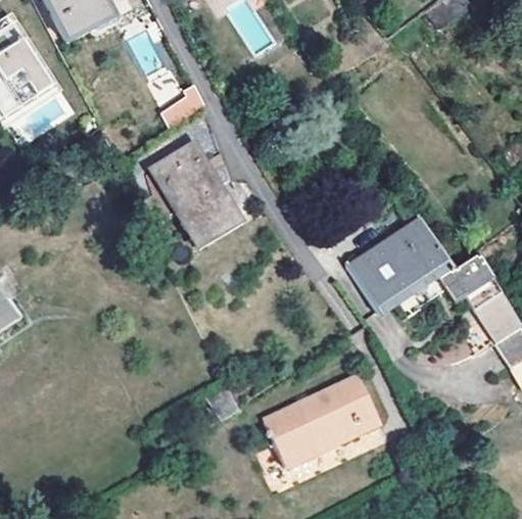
[(48,0),(68,39),(91,27),(93,30),(101,32),(110,27),(113,19),(111,16),(115,14),(107,0),(48,0)]
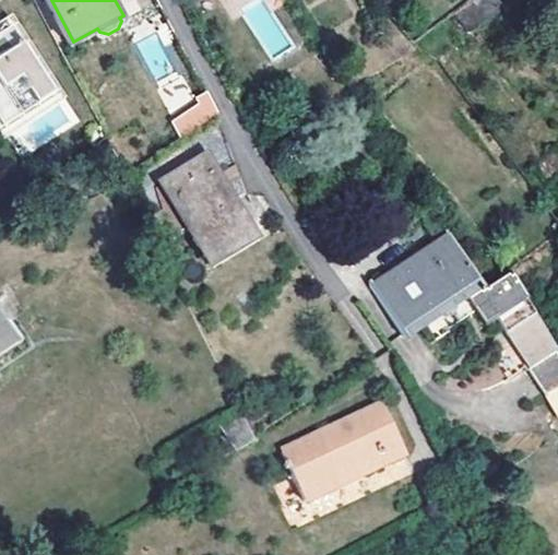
[(474,0),(471,3),(463,10),(482,32),(510,6),(505,0),(498,0),(474,0)]
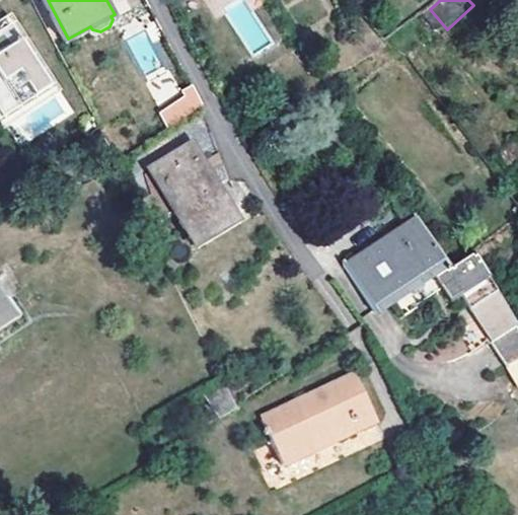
[(12,10),(0,17),(0,117),(3,123),(60,88),(12,10)]
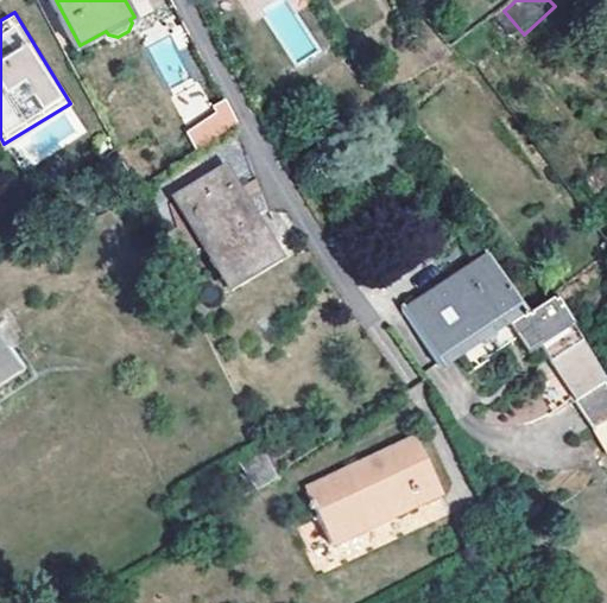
[(217,105),(220,109),(229,125),(241,118),(229,97),(217,105)]
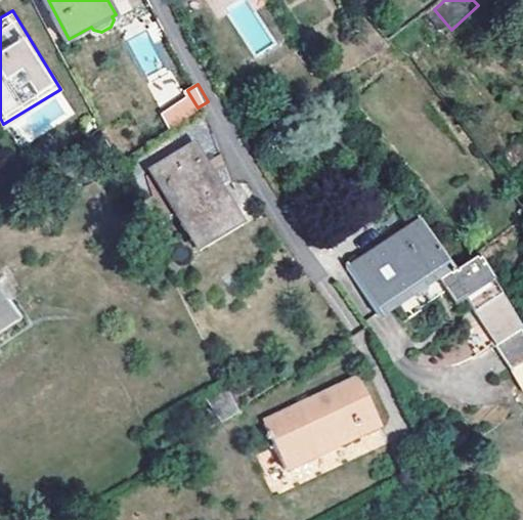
[(189,94),(165,109),(172,122),(198,107),(189,94)]
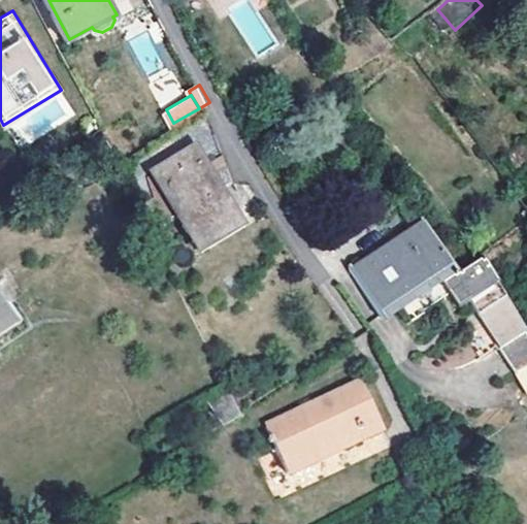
[(189,235),(234,213),(201,143),(155,166),(189,235)]
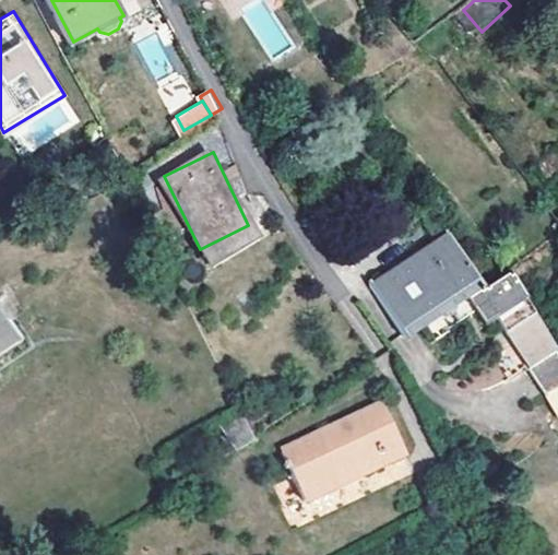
[(380,280),(413,334),(471,300),(489,290),(454,235),(380,280)]
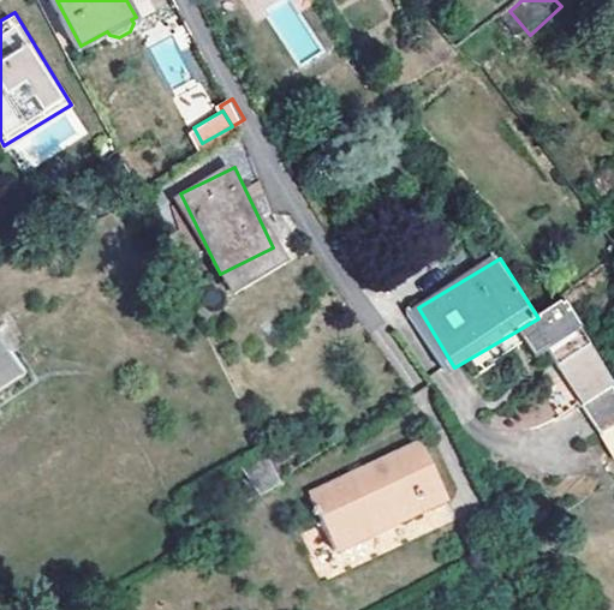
[(529,350),(531,348),(543,341),(613,455),(613,387),(567,297),(538,318),(518,330),(529,350)]
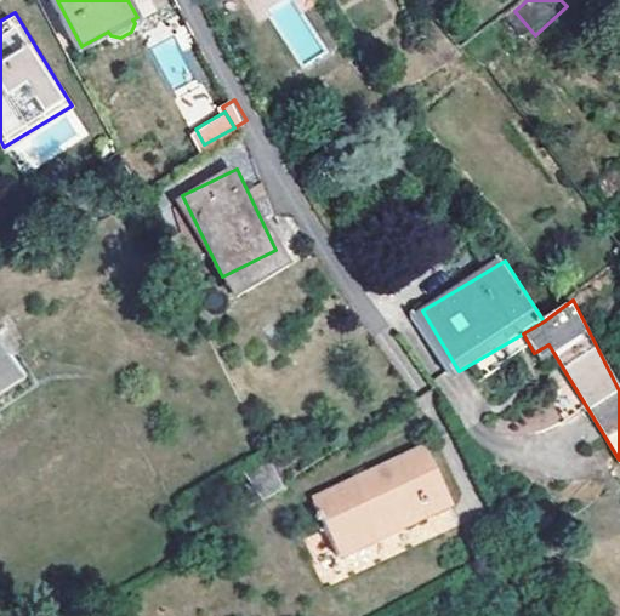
[(0,391),(28,372),(0,331),(0,391)]
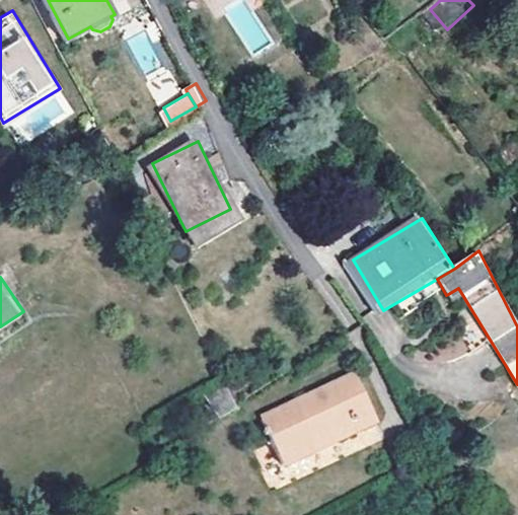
[(360,369),(265,411),(268,420),(266,421),(268,427),(271,426),(284,457),(380,417),(360,369)]
